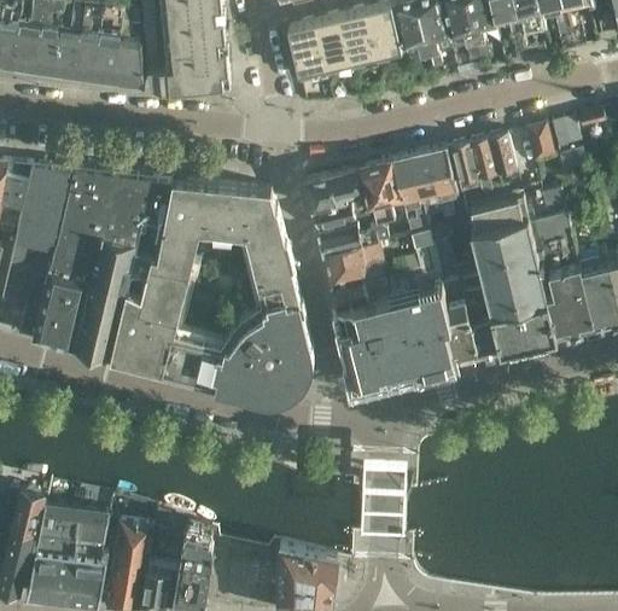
[(140,0),(149,89),(169,92),(229,86),(220,0),(163,0),(168,57),(162,57),(156,0),(140,0)]
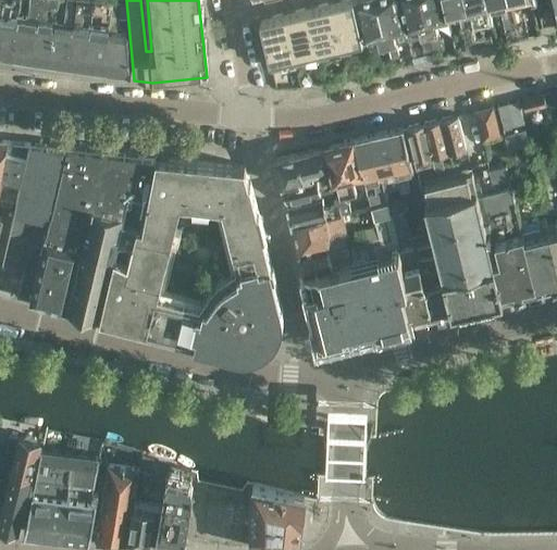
[(388,60),(374,0),(361,0),(351,2),(361,44),(374,40),(380,62),(388,60)]
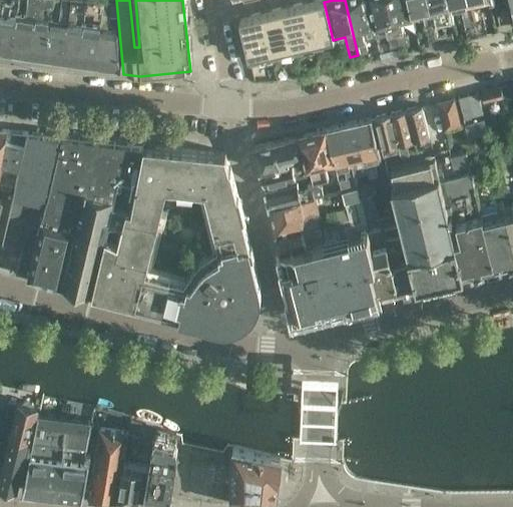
[(361,33),(372,31),(365,0),(345,0),(358,55),(366,53),(361,33)]
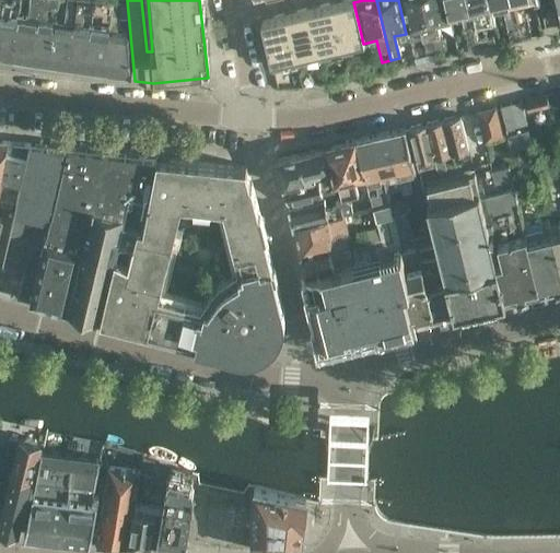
[(421,0),(398,0),(406,34),(419,31),(426,60),(434,58),(421,0)]
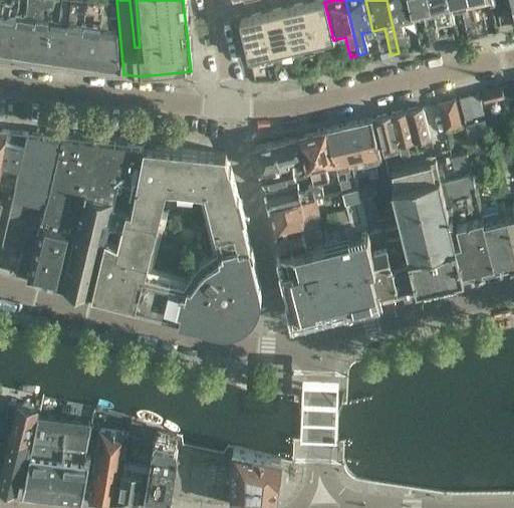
[(407,0),(387,0),(399,53),(407,51),(401,24),(412,22),(412,20),(412,19),(407,0)]
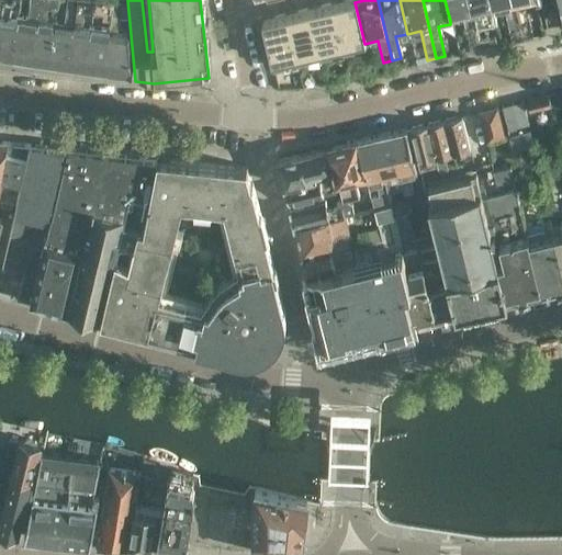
[(475,35),(476,34),(468,0),(445,0),(450,21),(460,19),(469,55),(481,53),(479,46),(478,46),(475,35)]
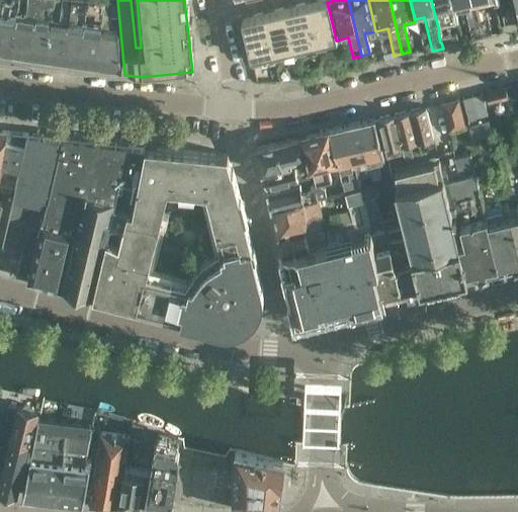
[(451,0),(431,0),(439,31),(445,30),(444,26),(455,23),(452,10),(453,10),(451,0)]
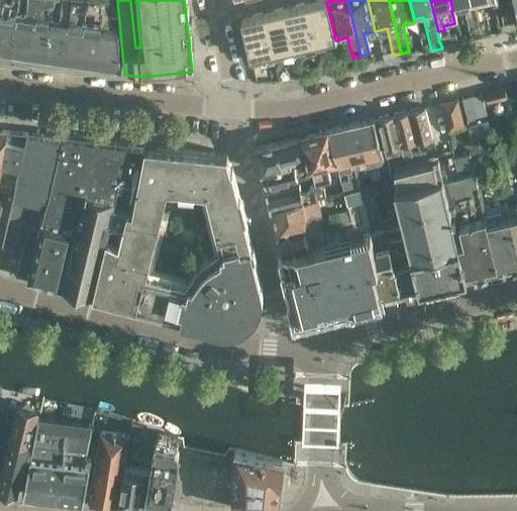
[(470,0),(450,0),(452,10),(461,8),(470,42),(480,39),(470,0)]
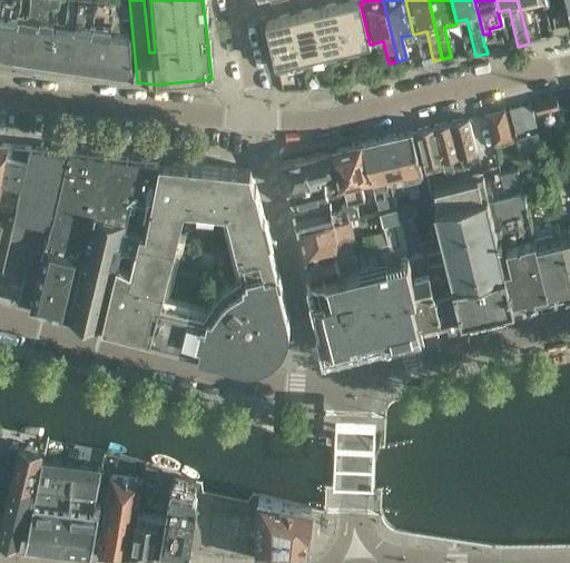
[(518,0),(529,43),(538,42),(532,19),(531,19),(531,17),(542,15),(539,0),(518,0)]
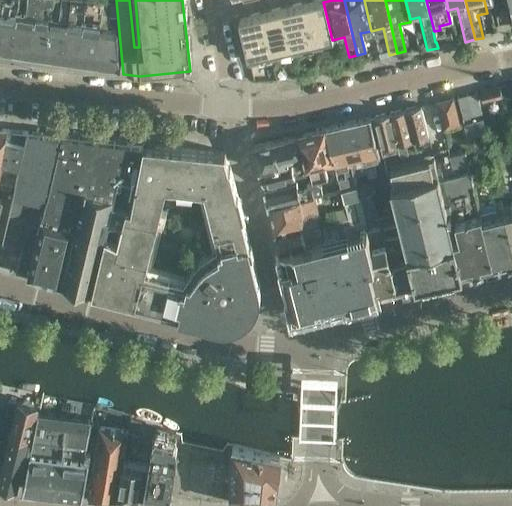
[(1,4),(0,8),(0,56),(10,58),(15,20),(18,3),(10,2),(10,5),(1,4)]
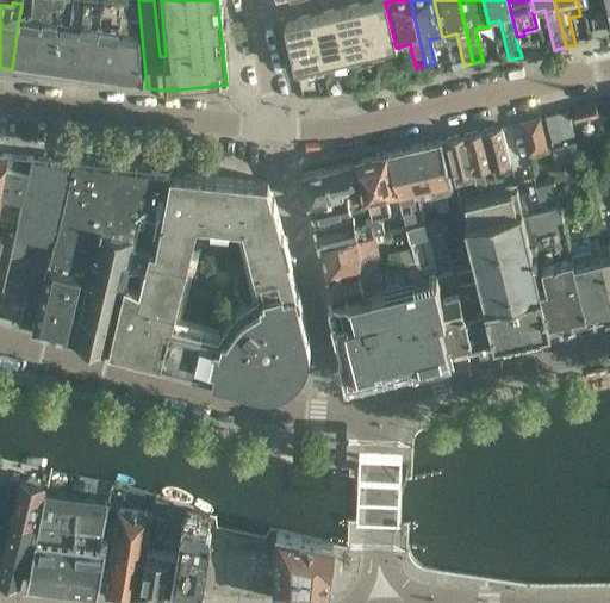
[(18,24),(12,69),(32,72),(42,2),(32,2),(29,25),(18,24)]
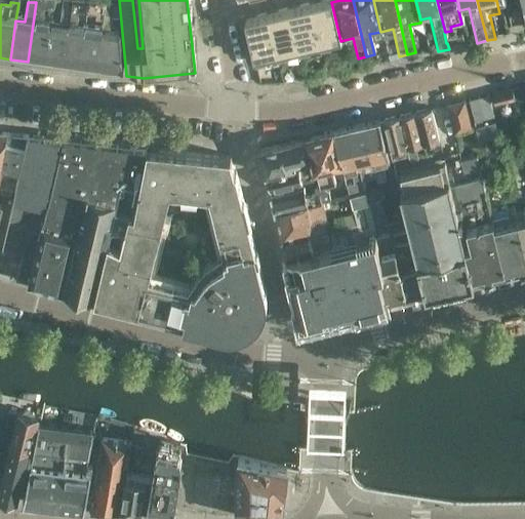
[(36,2),(28,62),(45,65),(50,26),(42,25),(44,12),(52,14),(53,3),(36,2)]
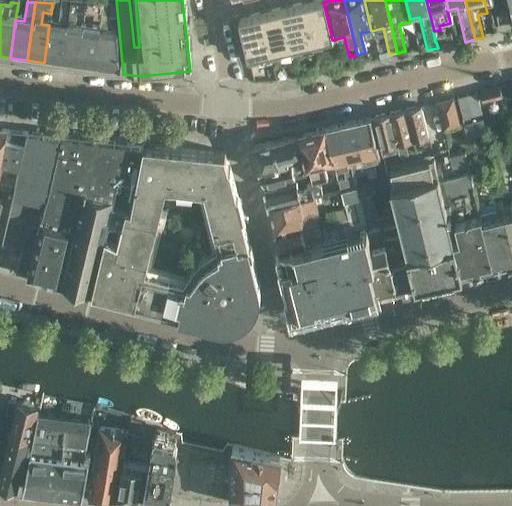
[(333,47),(332,40),(323,2),(301,7),(311,52),(333,47)]
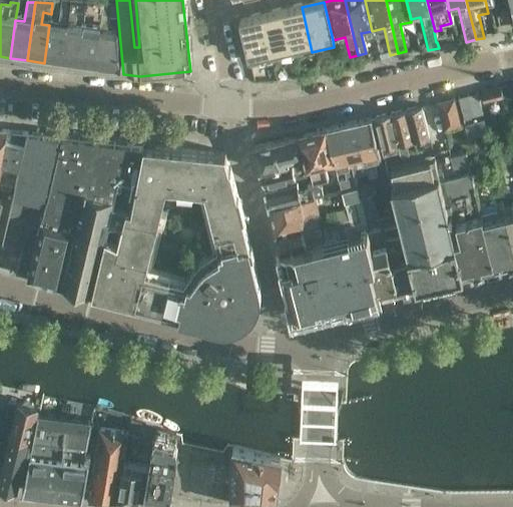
[(49,25),(44,63),(61,65),(69,4),(60,4),(57,26),(49,25)]
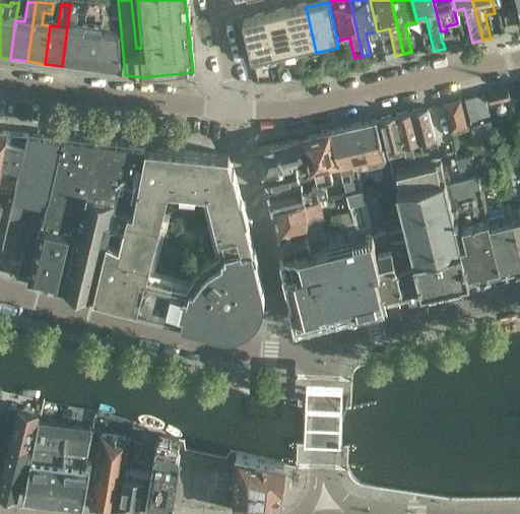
[(70,4),(62,66),(78,68),(84,30),(76,29),(77,17),(85,19),(87,6),(70,4)]
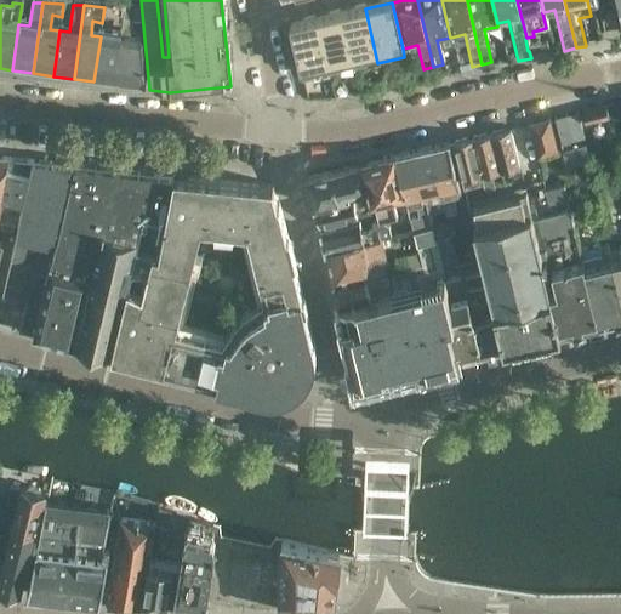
[(101,37),(93,81),(114,85),(125,10),(104,7),(102,23),(112,24),(110,38),(101,37)]
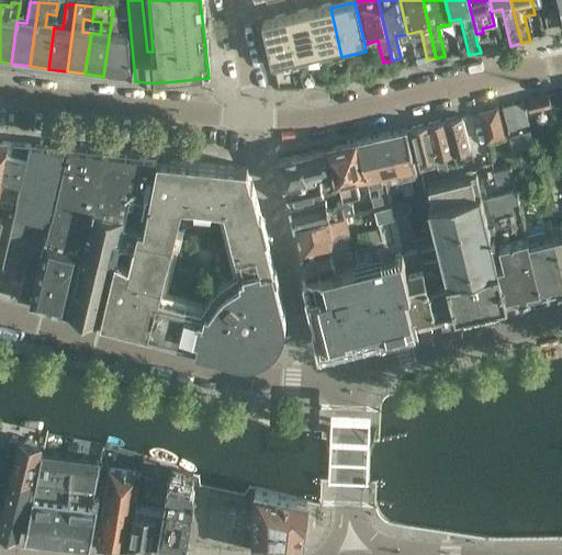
[(307,13),(318,63),(341,57),(330,8),(307,13)]
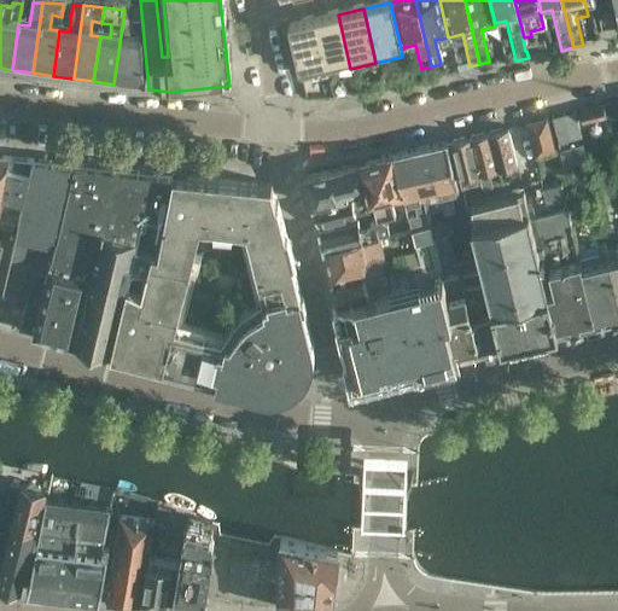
[(124,10),(114,85),(144,88),(140,41),(130,40),(133,25),(138,25),(136,11),(124,10)]
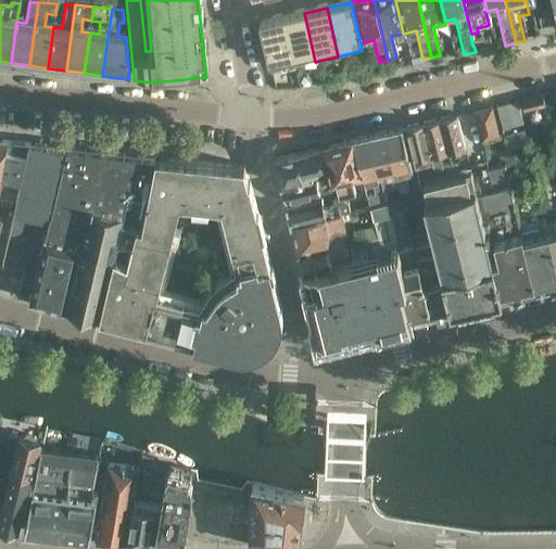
[(304,13),(281,18),(292,67),(315,62),(304,13)]
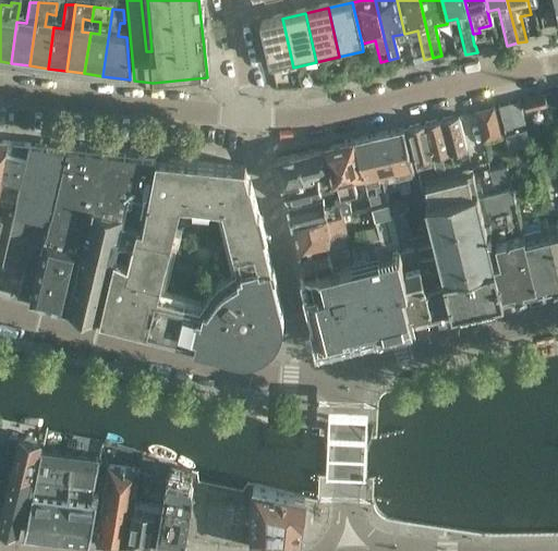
[(293,68),(282,19),(259,24),(270,73),(293,68)]
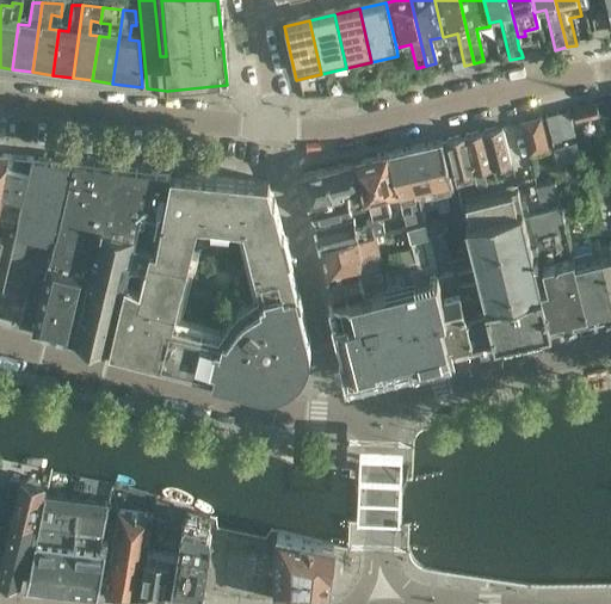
[(587,37),(598,35),(596,23),(585,26),(587,37)]
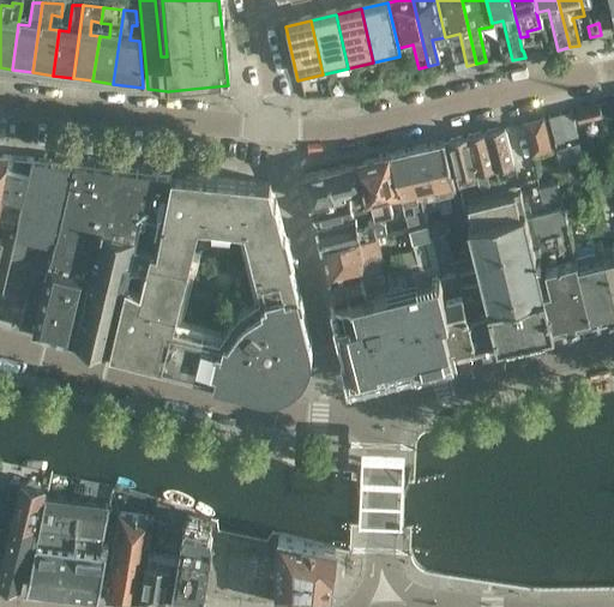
[(523,50),(525,58),(541,54),(540,46),(523,50)]
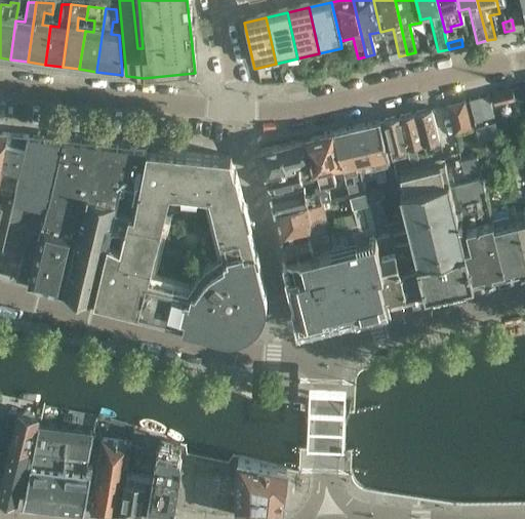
[(512,93),(491,98),(494,110),(514,105),(512,93)]
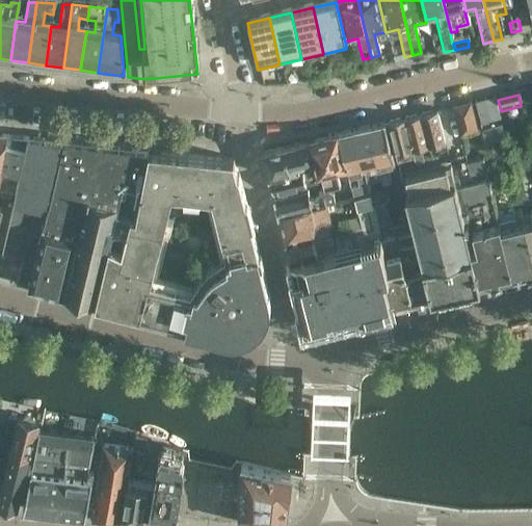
[(500,123),(494,101),(475,106),(480,128),(500,123)]
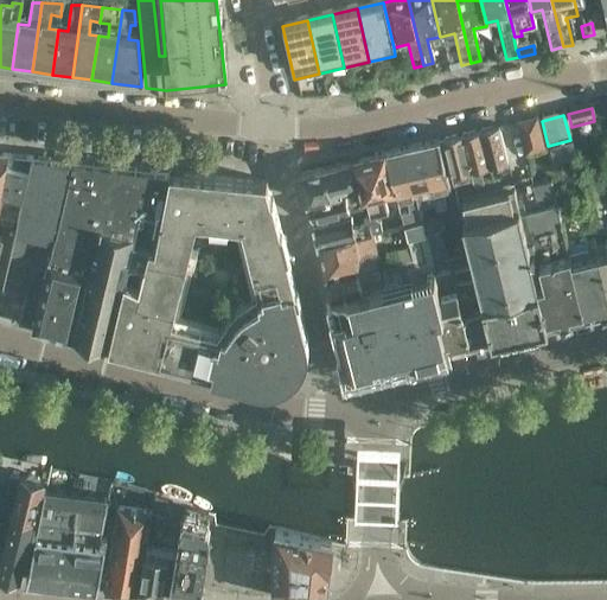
[(536,121),(517,126),(525,159),(544,154),(536,121)]
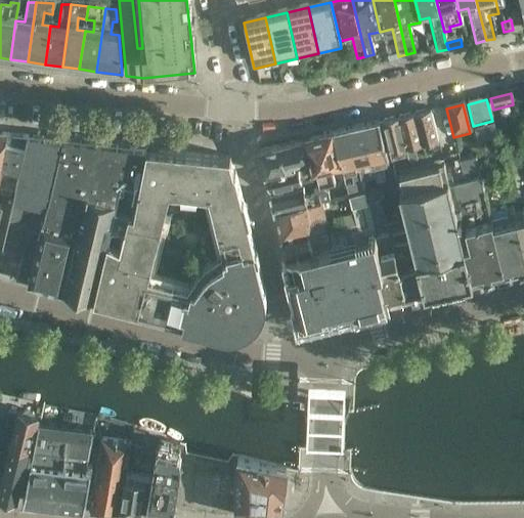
[(422,148),(438,144),(430,113),(413,117),(422,148)]
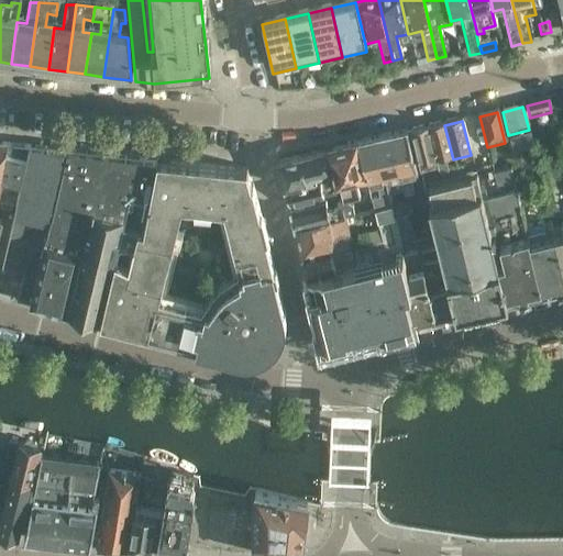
[(444,162),(453,159),(444,125),(427,130),(435,164),(439,176),(448,174),(444,162)]
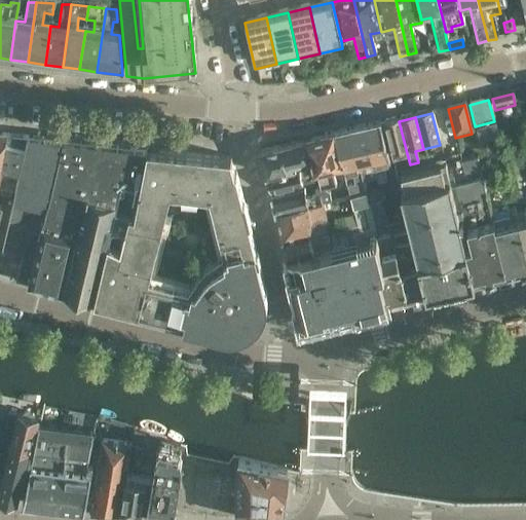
[(399,155),(407,153),(399,121),(383,124),(395,169),(402,166),(399,155)]
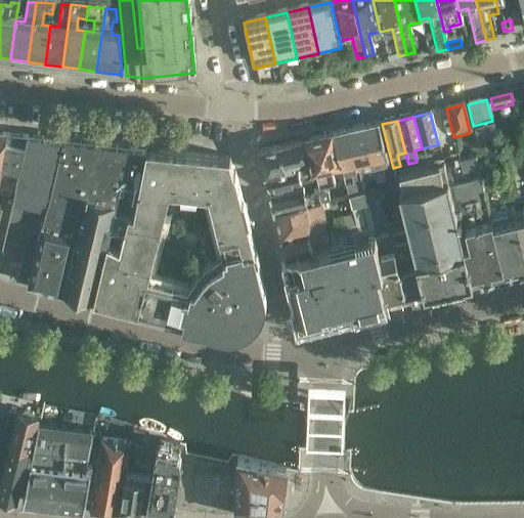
[(384,185),(380,169),(388,167),(378,125),(362,129),(377,187),(384,185)]
